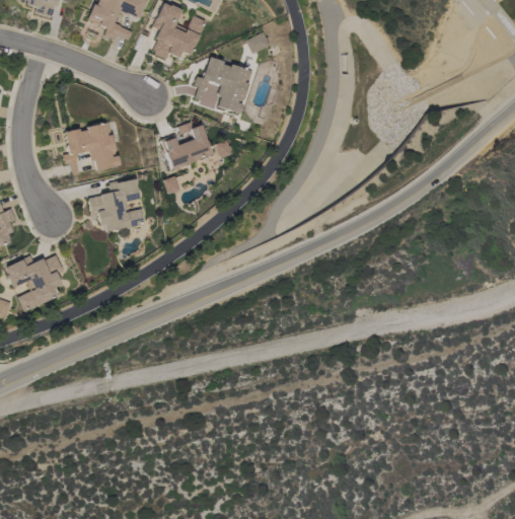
[(58,0),(57,7),(56,6),(53,18),(35,13),(37,8),(26,5),(27,1),(23,0),(58,0)]
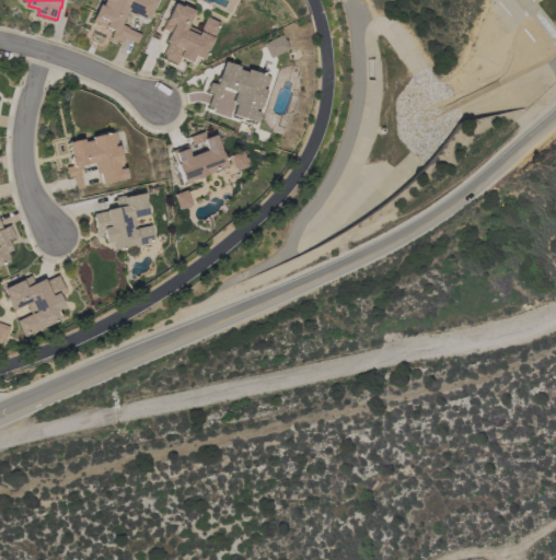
[(127,38),(125,43),(113,38),(116,32),(94,22),(96,18),(95,18),(102,4),(104,6),(107,0),(160,0),(150,21),(139,15),(138,18),(128,13),(123,24),(131,27),(130,28),(143,35),(139,44),(127,38)]
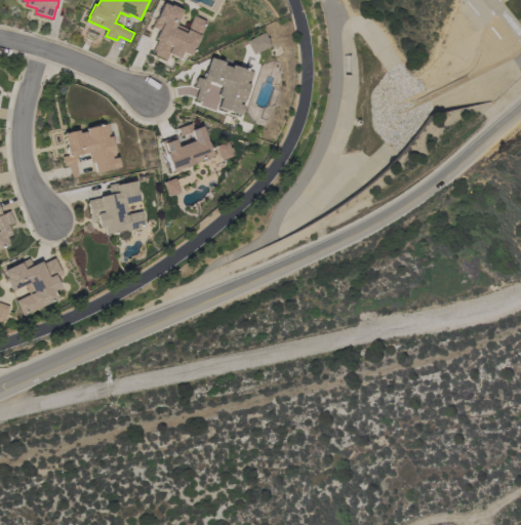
[(185,10),(178,24),(190,30),(196,15),(209,23),(193,56),(188,53),(185,61),(171,54),(168,61),(154,53),(160,41),(157,40),(161,31),(155,28),(166,3),(172,6),(173,5),(185,10)]
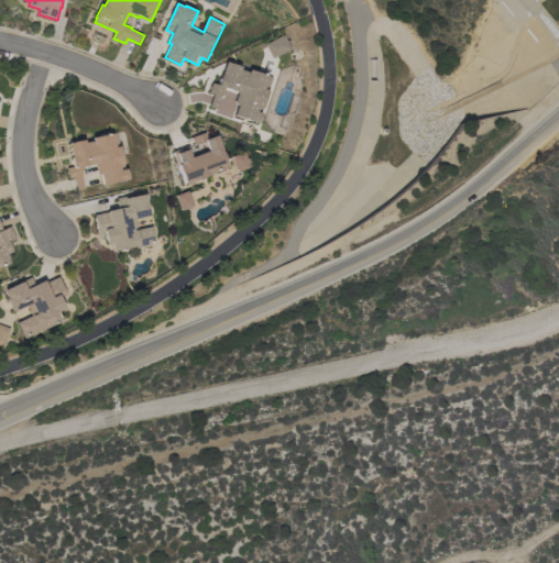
[(267,43),(287,34),(289,41),(292,40),(292,42),(291,42),(294,48),(274,57),(267,43)]
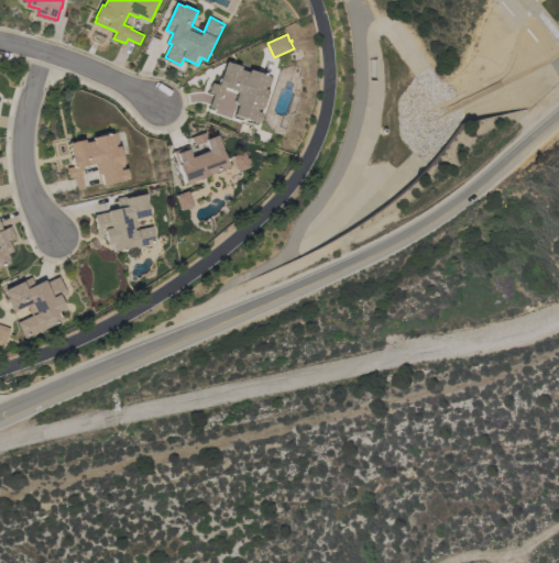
[(216,94),(211,92),(214,84),(219,85),(222,75),(223,75),(228,62),(243,67),(242,70),(250,73),(251,70),(275,78),(263,113),(264,113),(261,123),(236,116),(240,105),(237,103),(240,94),(227,89),(223,98),(222,98),(219,110),(211,108),(216,94)]
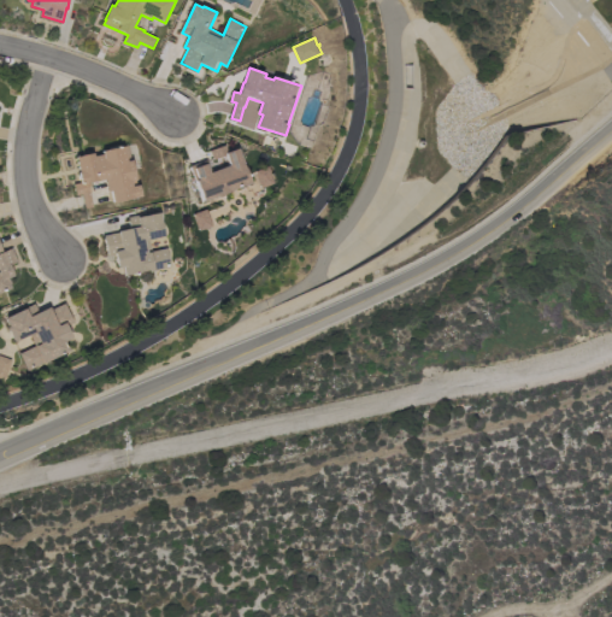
[(130,146),(139,186),(141,186),(142,197),(136,198),(136,199),(115,204),(112,192),(109,192),(106,180),(90,183),(93,193),(92,193),(95,207),(87,209),(84,194),(78,195),(76,184),(82,183),(80,172),(81,172),(77,157),(94,153),(95,157),(104,156),(103,152),(130,146)]
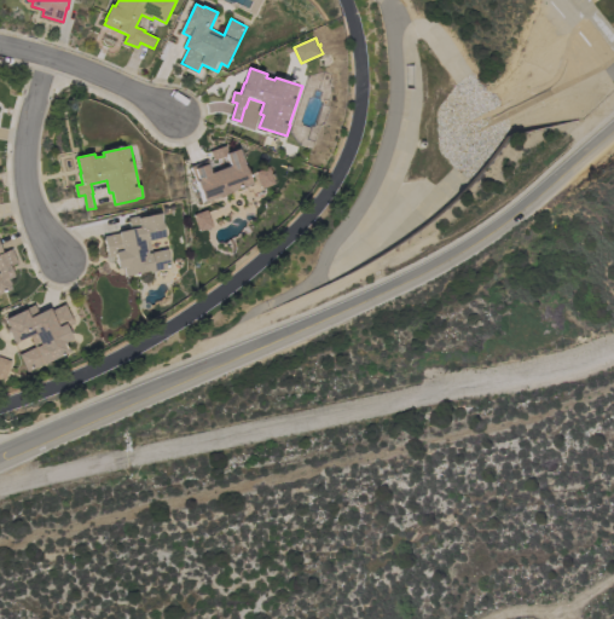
[(232,165),(229,155),(215,160),(213,151),(229,146),(231,152),(239,149),(247,168),(248,168),(254,184),(232,192),(233,192),(206,203),(192,167),(209,161),(214,173),(220,171),(219,169),(232,165)]
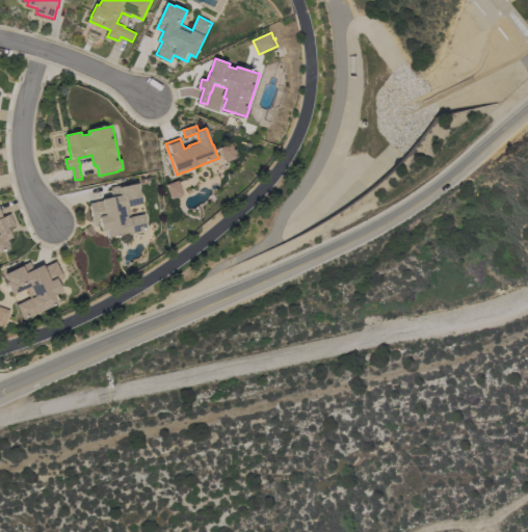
[(221,148),(233,143),(235,149),(237,149),(238,151),(235,152),(238,157),(227,161),(221,148)]
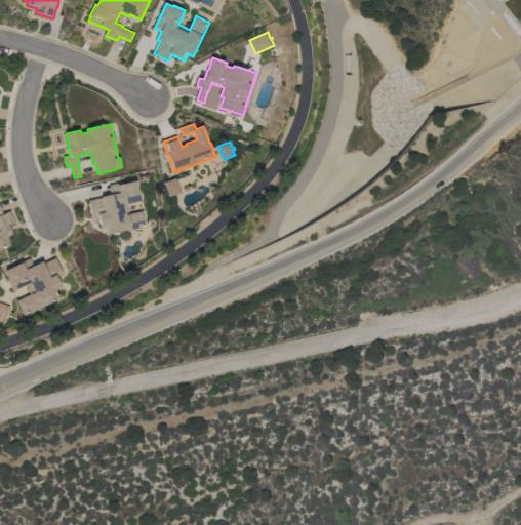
[(170,197),(182,193),(176,178),(165,183),(170,197)]
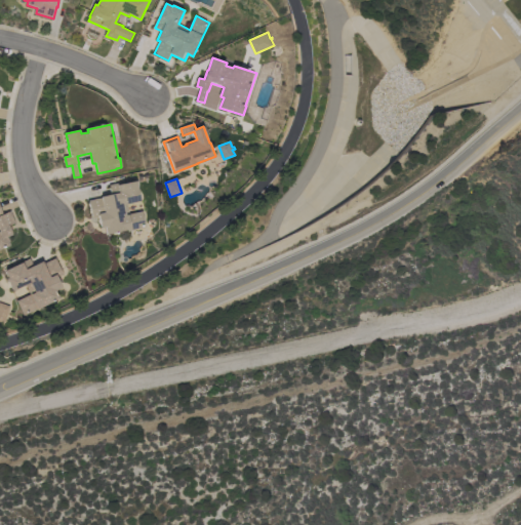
[(144,211),(147,228),(128,232),(128,230),(108,235),(106,228),(102,229),(99,217),(93,218),(90,201),(102,199),(102,197),(113,195),(111,186),(119,184),(120,185),(137,182),(138,190),(139,190),(142,199),(141,199),(142,201),(128,204),(130,214),(144,211)]
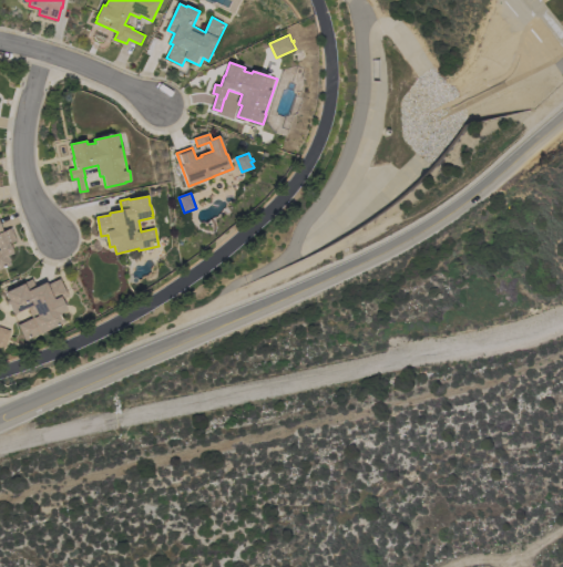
[(0,220),(4,232),(12,228),(18,241),(11,244),(14,254),(9,256),(11,261),(12,266),(0,269),(0,220)]
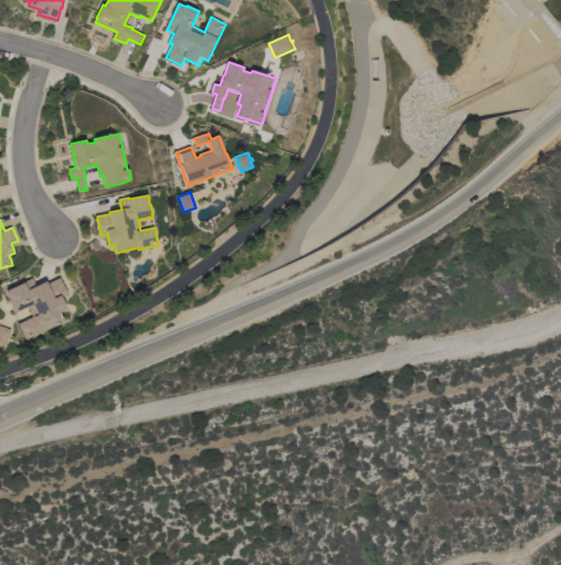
[(70,296),(63,299),(67,308),(66,308),(67,310),(61,313),(65,321),(27,340),(19,324),(34,317),(29,307),(14,313),(8,300),(9,299),(6,291),(33,278),(38,286),(46,281),(48,285),(61,278),(70,296)]
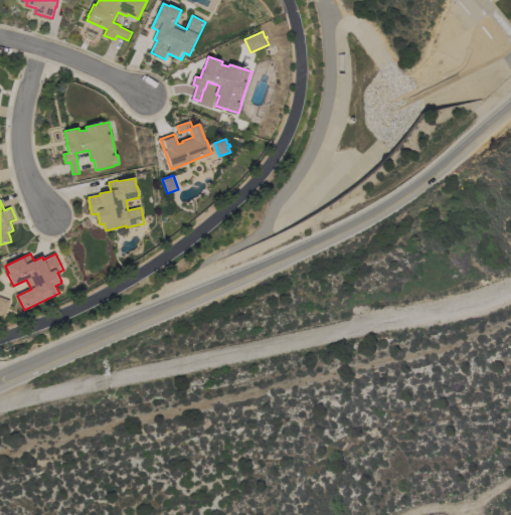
[(0,297),(11,301),(4,318),(0,316),(0,297)]
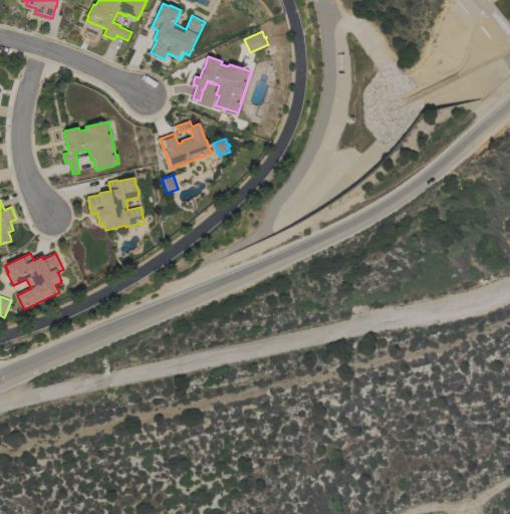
All buildings are outlined.
